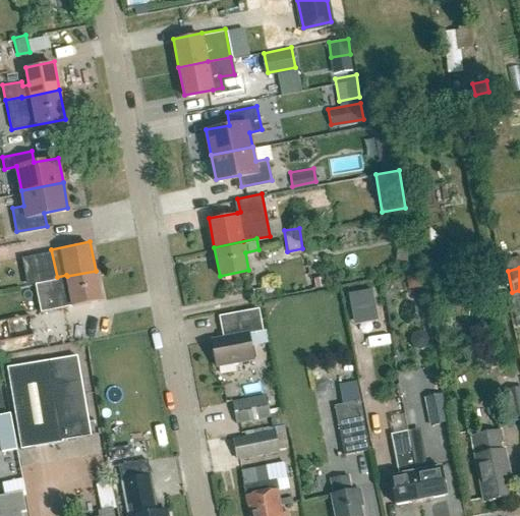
[(67,276),(66,275),(57,277),(57,278),(35,282),(37,293),(55,290),(59,306),(101,298),(96,271),(67,276)]
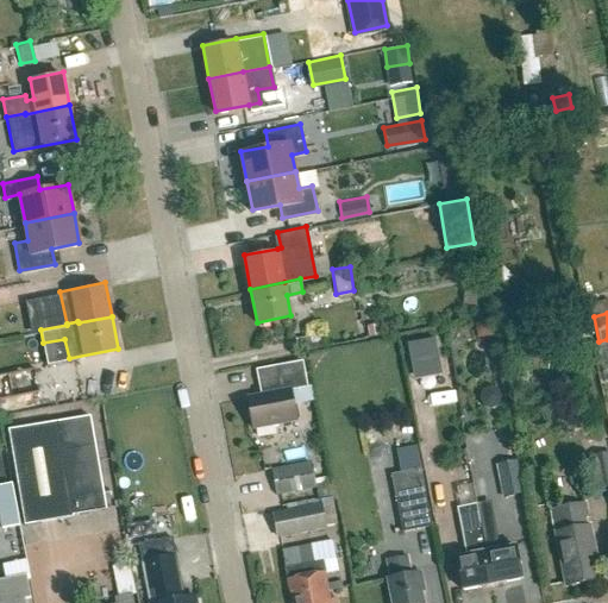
[(298,350),(311,347),(307,333),(294,335),(298,350)]
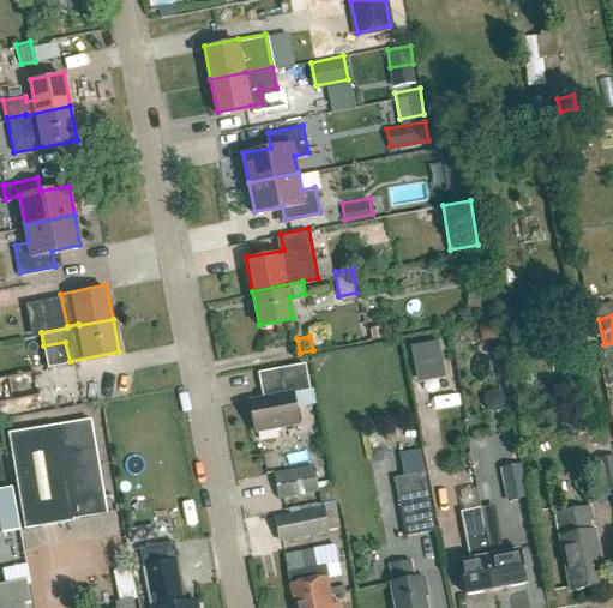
[(437,337),(412,343),(415,360),(440,355),(437,337)]
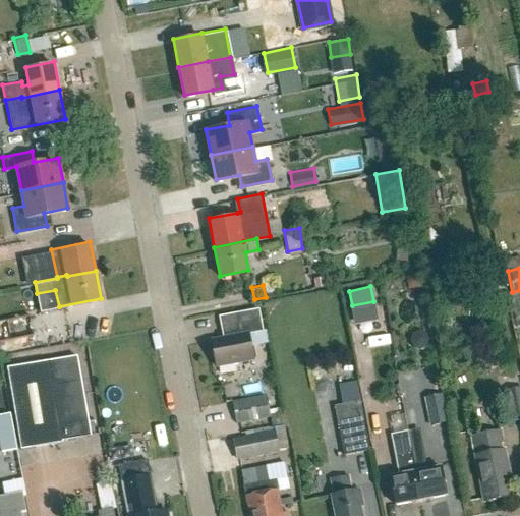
[(263,328),(260,316),(258,306),(234,310),(238,332),(211,337),(217,363),(252,357),(249,342),(267,339),(265,328),(263,328)]
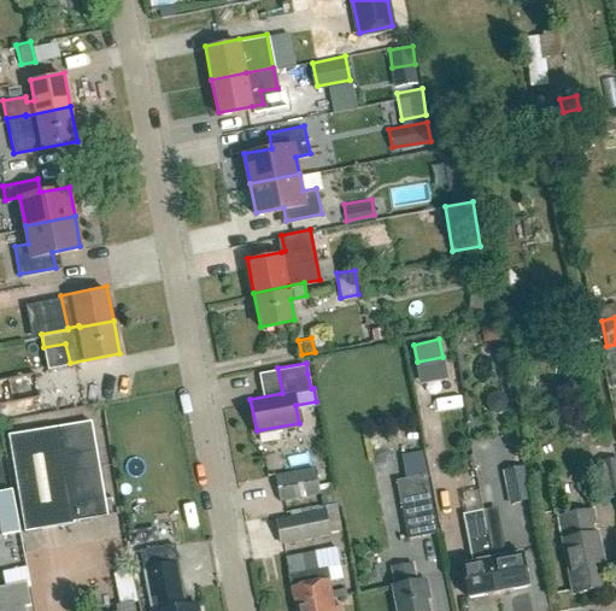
[(0,401),(40,393),(35,370),(0,376),(0,401)]
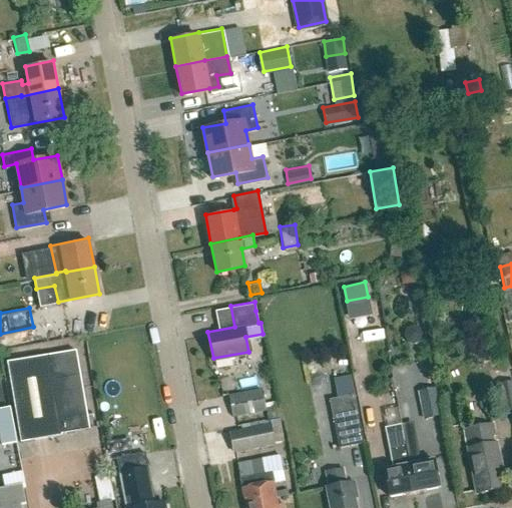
[(50,349),(75,344),(73,332),(48,337),(50,349)]
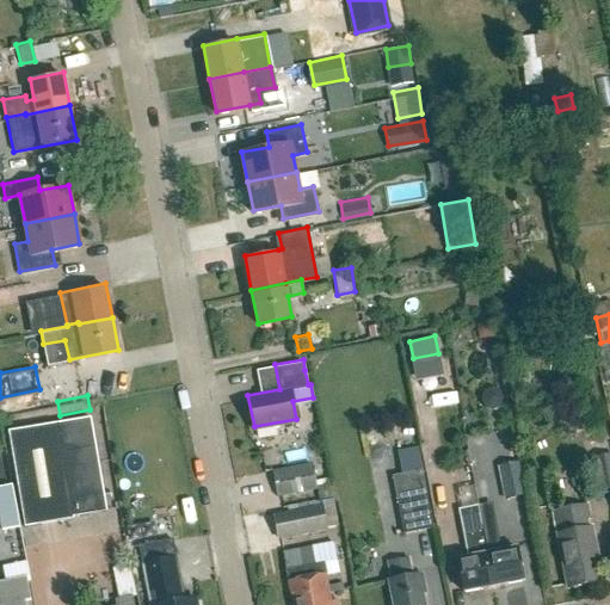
[(24,523),(74,514),(73,512),(105,506),(88,414),(7,428),(24,523)]
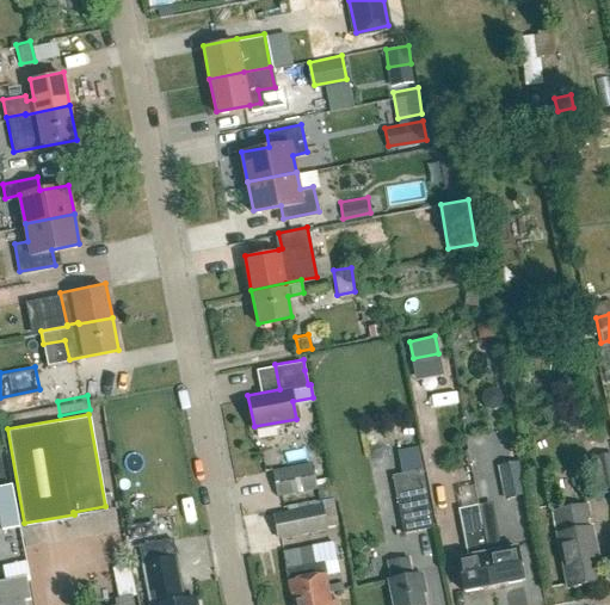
[(598,491),(609,488),(609,449),(591,454),(598,491)]
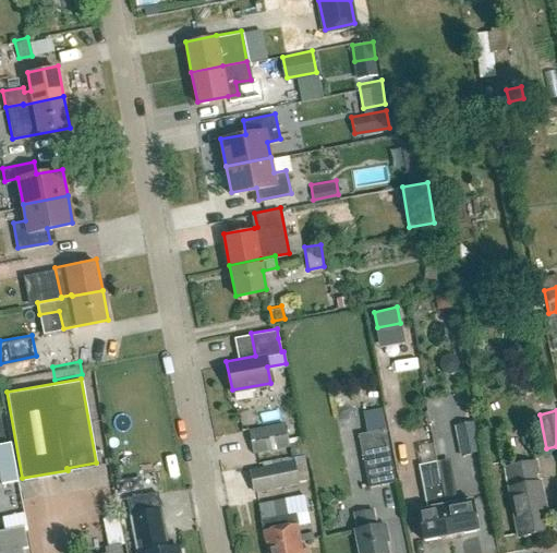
[(461,453),(479,449),(477,449),(472,419),(455,421),(461,453)]
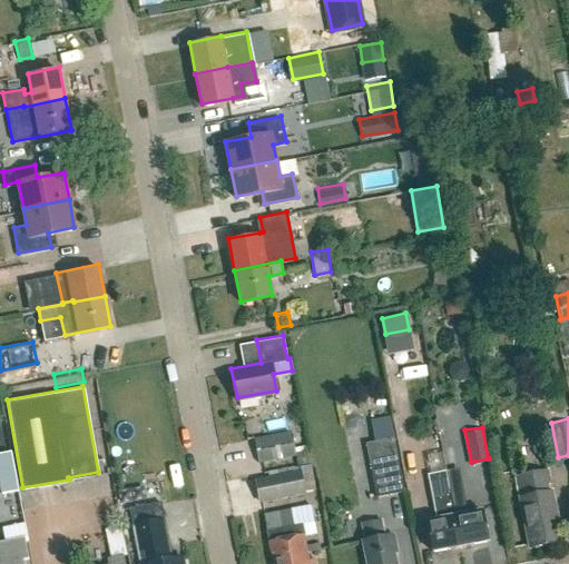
[(257,459),(293,453),(288,428),(253,435),(257,459)]
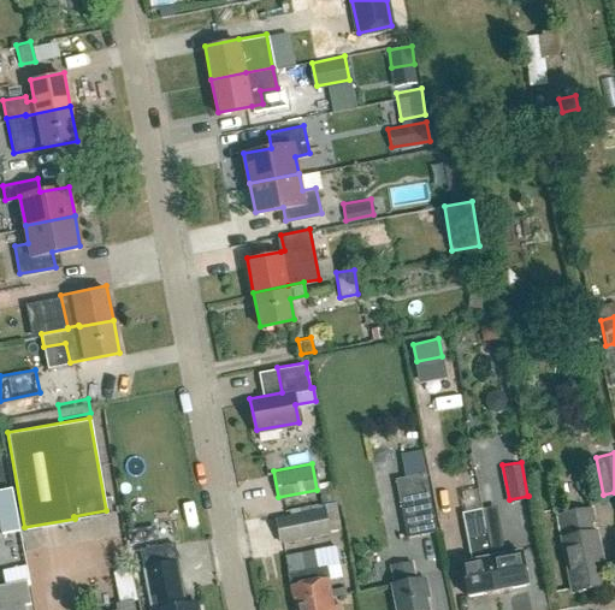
[(406,534),(436,528),(429,493),(425,469),(394,475),(398,499),(406,534)]
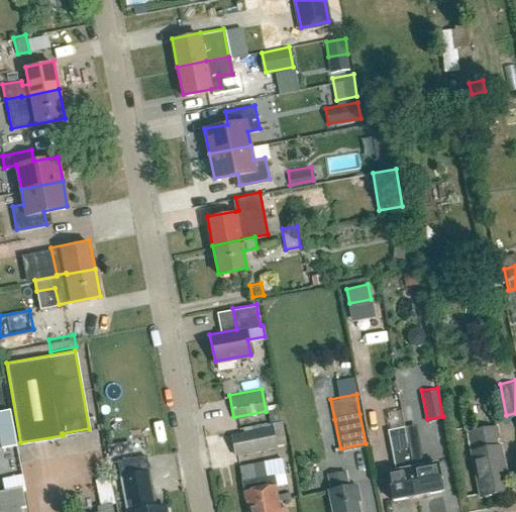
[(17,443),(10,407),(0,409),(0,440),(1,446),(17,443)]
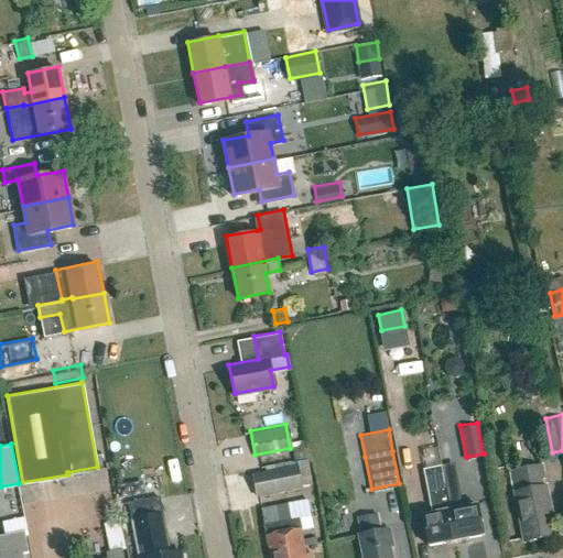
[(441,463),(455,537),(482,533),(476,502),(461,505),(452,461),(441,463)]
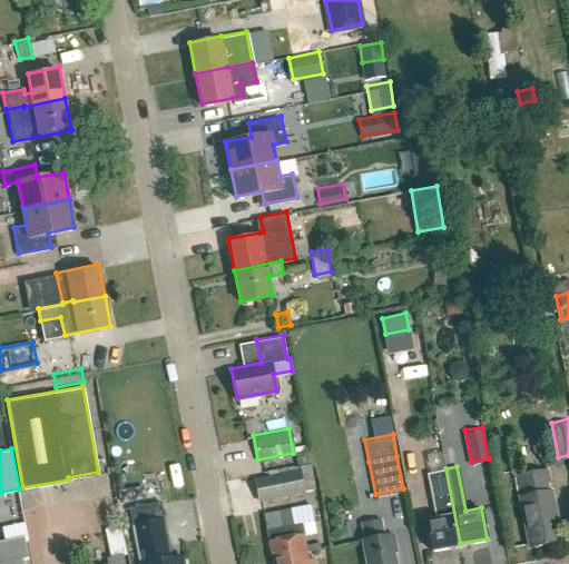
[(547,488),(546,480),(549,480),(547,466),(514,473),(528,545),(556,540),(550,515),(556,513),(550,487),(547,488)]
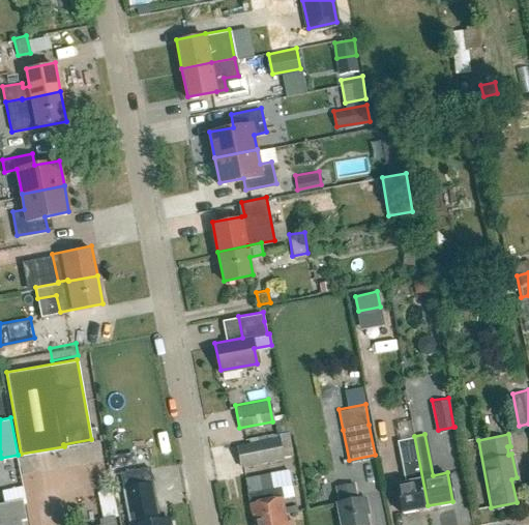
[(242,464),(284,456),(280,435),(238,443),(242,464)]
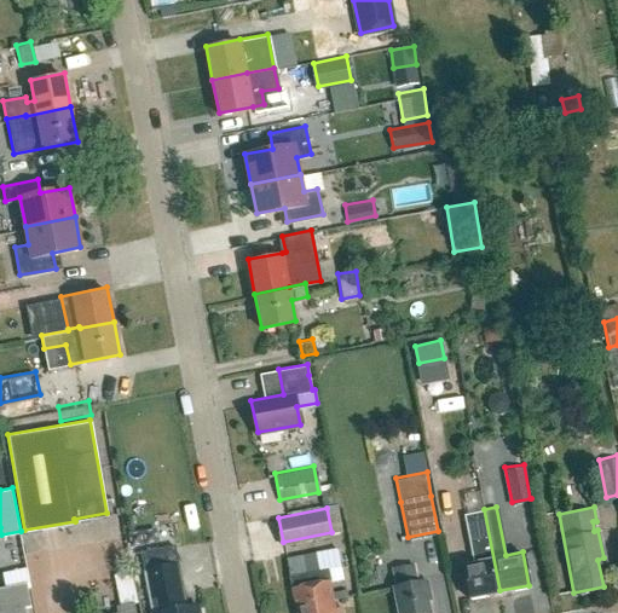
[(469,596),(500,590),(484,509),(465,513),(473,560),(462,562),(469,596)]
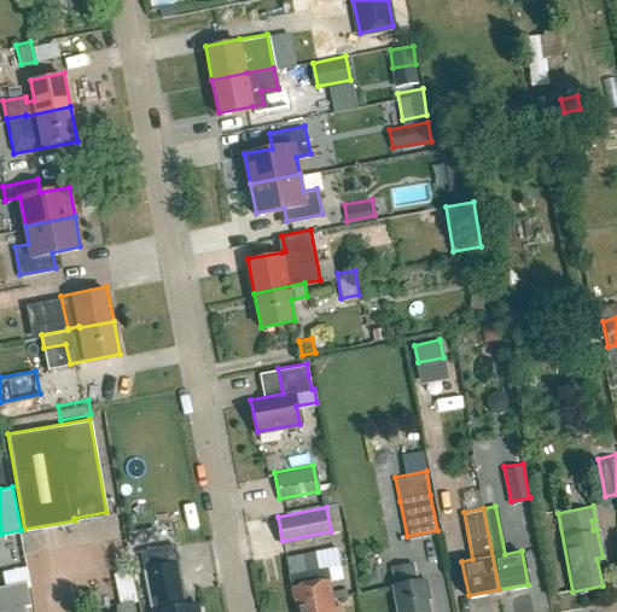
[(199,611),(198,601),(186,604),(179,560),(175,541),(140,548),(152,610),(152,611),(199,611)]
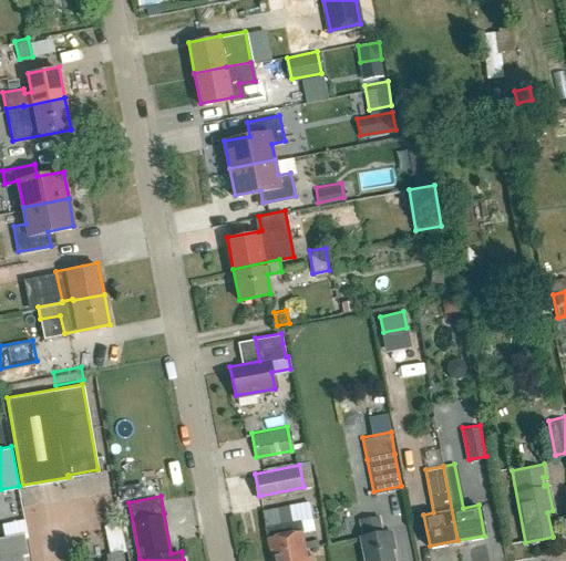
[(309,500),(289,505),(291,519),(277,522),(279,532),(267,536),(271,560),(307,560),(301,529),(302,529),(300,520),(312,518),(309,500)]
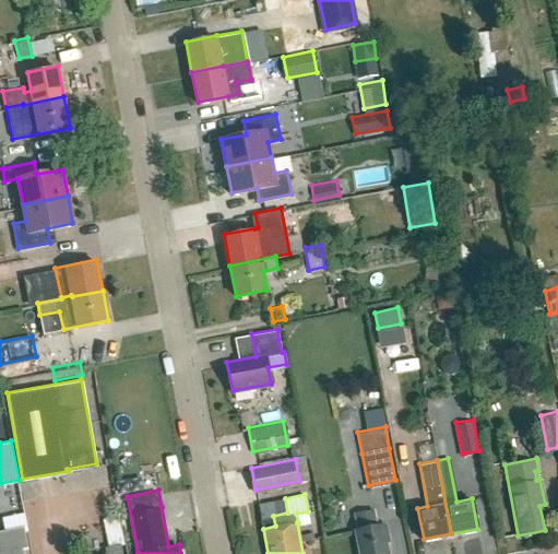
[(377,525),(372,507),(354,511),(357,528),(355,529),(359,553),(389,553),(387,540),(389,540),(386,522),(377,525)]
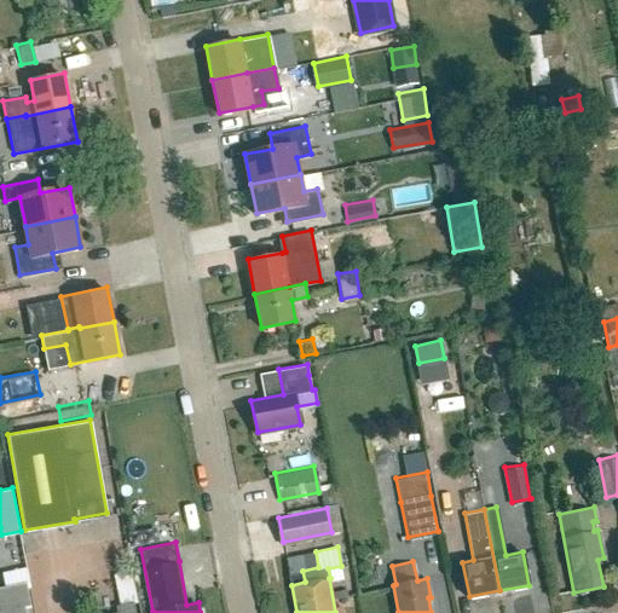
[(0,612),(26,612),(24,603),(30,601),(27,585),(30,585),(27,565),(3,570),(5,585),(0,585),(0,612)]
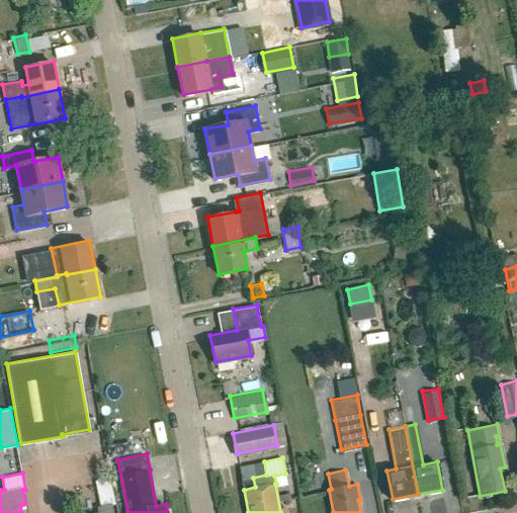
[(113,512),(112,504),(98,507),(99,512),(97,512),(113,512)]
